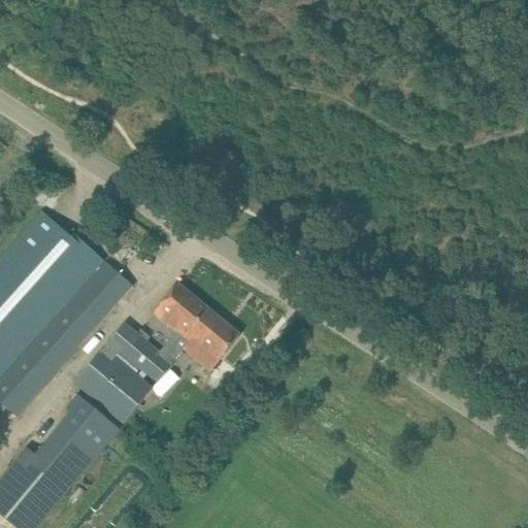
[(28,228),(0,259),(0,376),(103,262),(73,234),(70,237),(42,212),(28,228)]
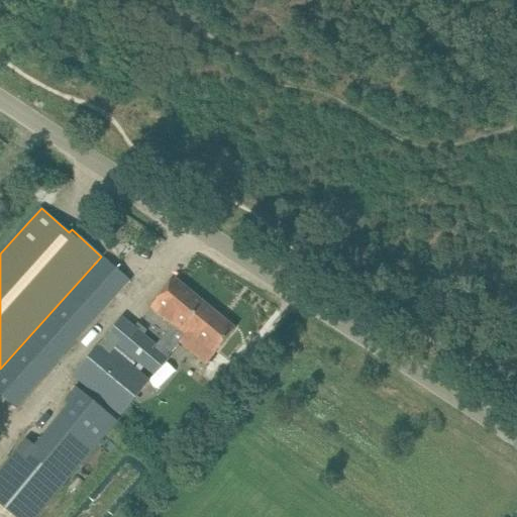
[(104,259),(0,374),(0,393),(1,395),(16,408),(116,296),(129,281),(104,259)]
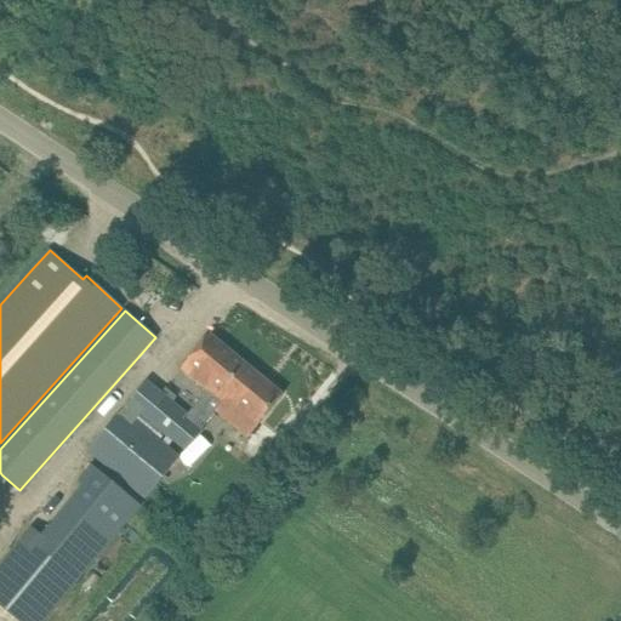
[(222,403),(216,411),(248,437),(283,396),(209,335),(181,369),(211,394),(222,403)]
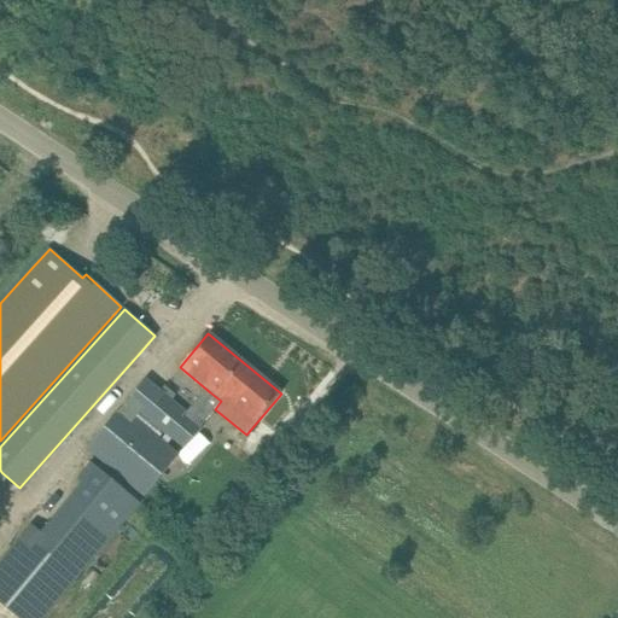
[(184,449),(215,409),(221,401),(210,392),(202,402),(198,400),(186,414),(146,379),(88,449),(145,496),(179,454),(135,418),(140,413),(184,449)]
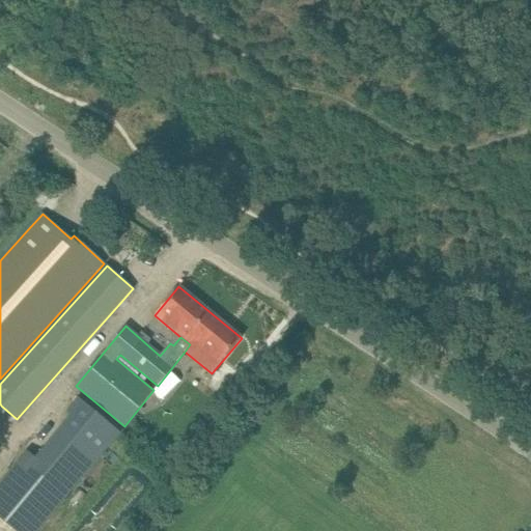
[(73,416),(65,426),(101,455),(119,432),(83,403),(73,416)]
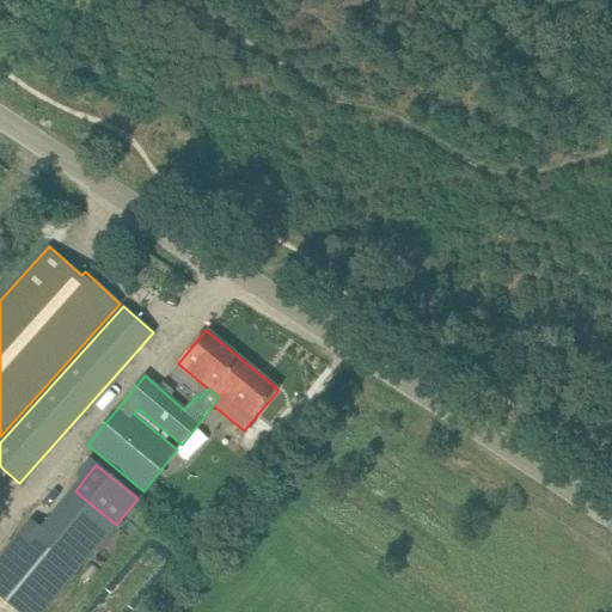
[(242,484),(230,499),(243,508),(255,494),(249,490),(242,484)]
